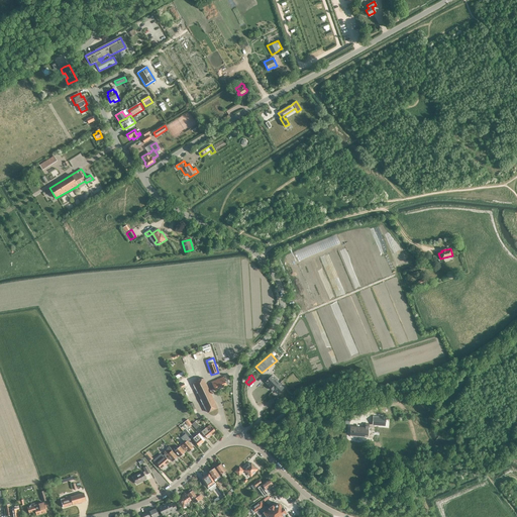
[(265,382),(278,394),(283,388),(271,376),(265,382)]
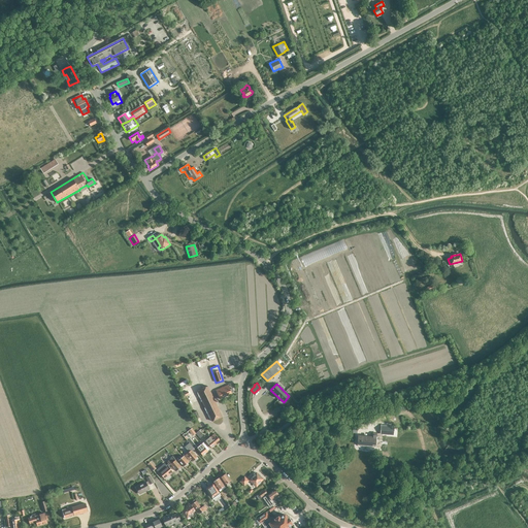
[(220,399),(232,394),(228,385),(216,391),(220,399)]
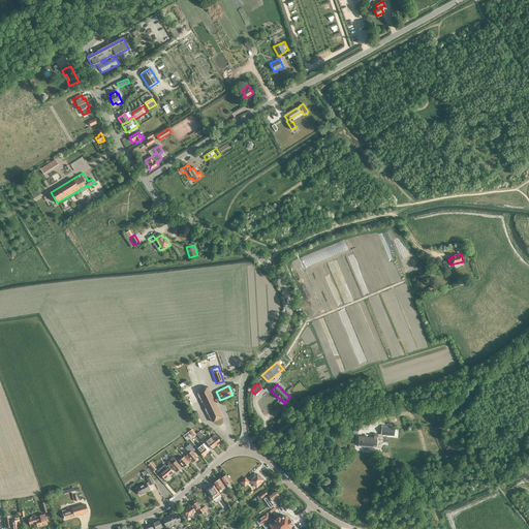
[(212,423),(222,417),(208,387),(197,393),(212,423)]
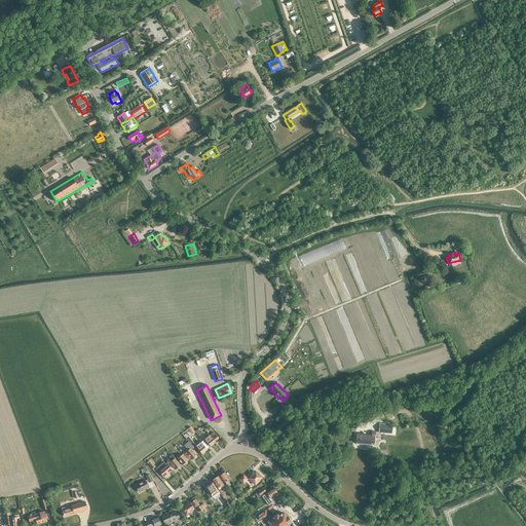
[(357,438),(355,441),(360,441),(360,443),(371,444),(371,443),(374,443),(375,431),(371,431),(371,436),(357,435),(357,438)]
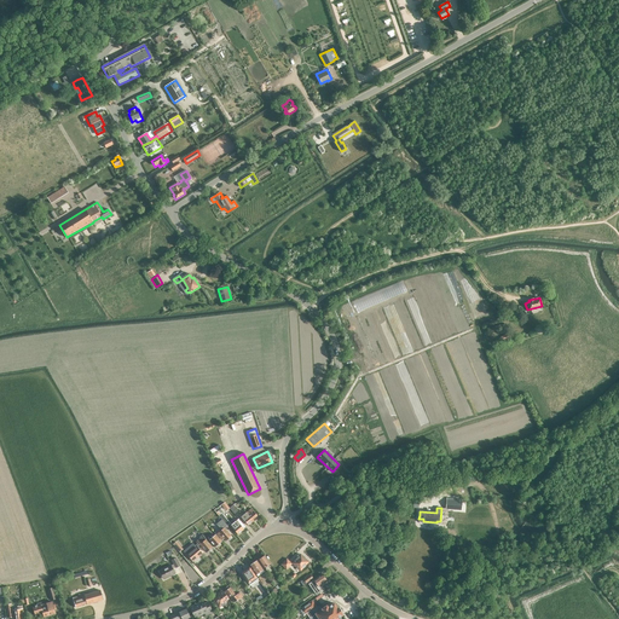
[(246,513),(253,521),(258,518),(252,509),(246,513)]
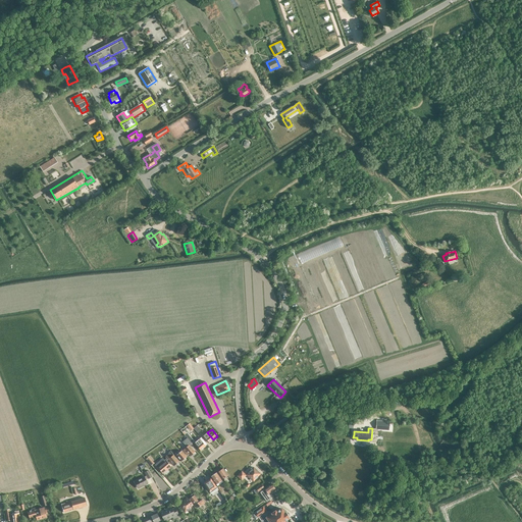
[(193,442),(194,441),(187,432),(185,434),(193,445),(194,442),(193,442)]
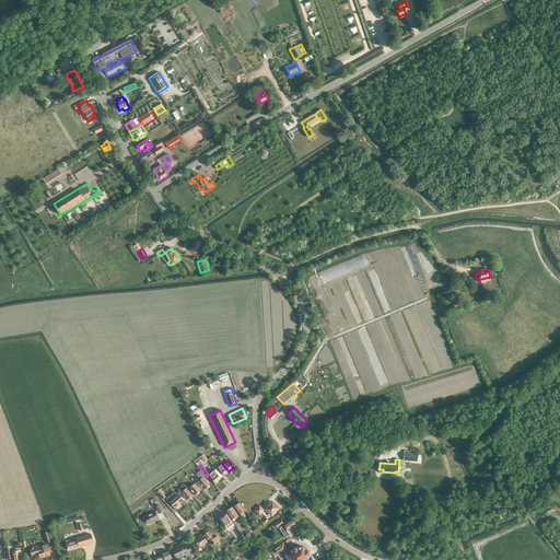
[(229,471),(222,464),(218,467),(224,476),(229,471)]
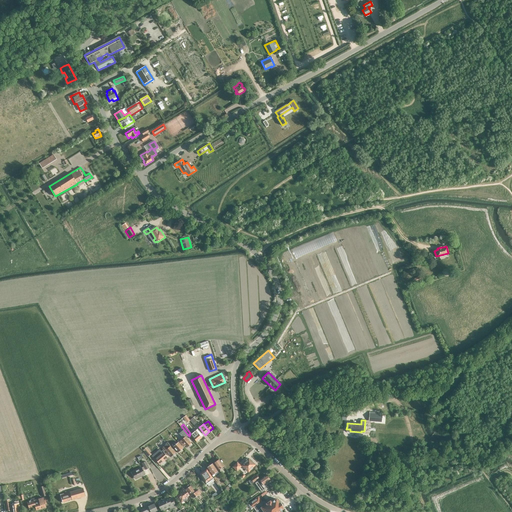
[(196,442),(203,436),(198,430),(191,436),(196,442)]
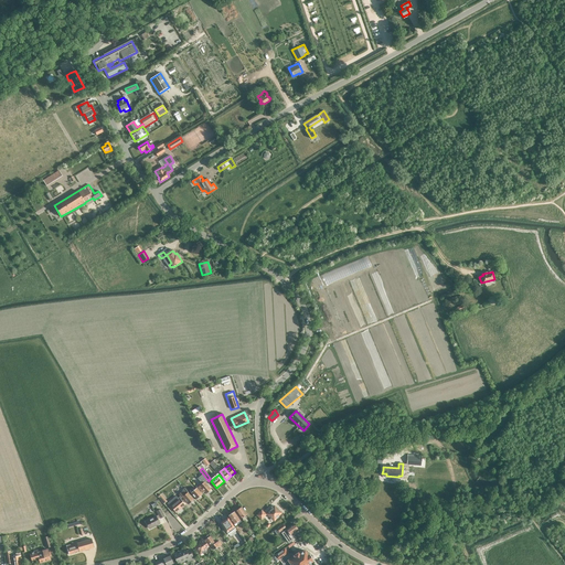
[(206,493),(211,490),(204,482),(206,480),(204,476),(199,480),(202,484),(200,486),(206,493)]
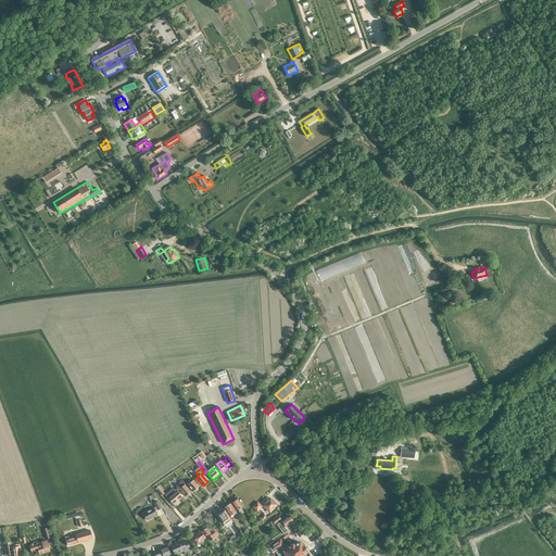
[(191,492),(185,484),(181,481),(180,481),(179,484),(178,484),(176,487),(178,490),(179,489),(186,496),(191,492)]
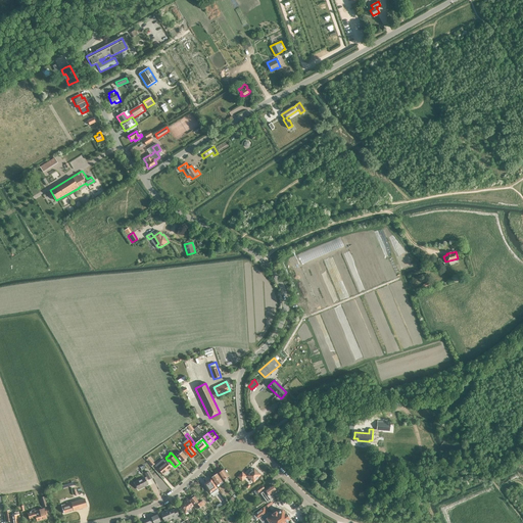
[(182,462),(187,458),(182,453),(179,455),(177,453),(176,455),(177,457),(182,462)]
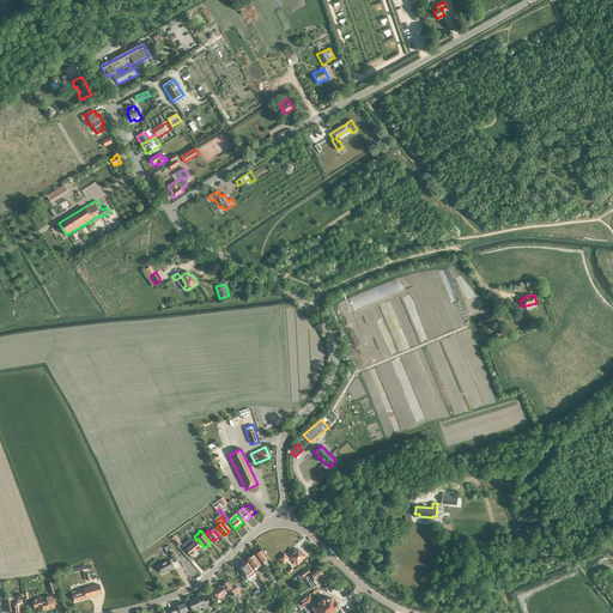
[(190,539),(187,542),(195,552),(200,548),(195,541),(194,542),(190,539)]
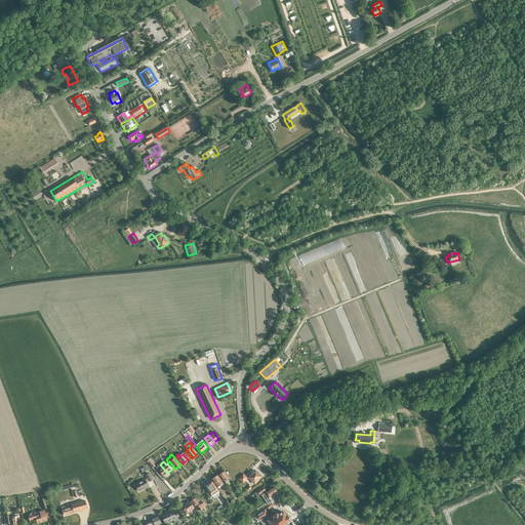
[(160,465),(156,468),(163,477),(167,473),(160,465)]
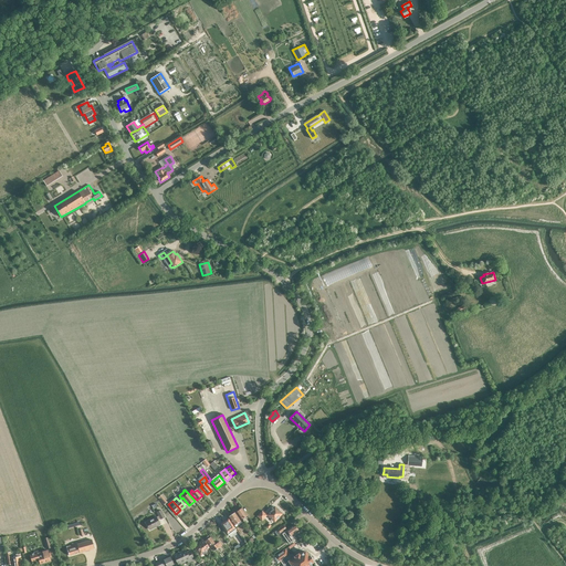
[(268,515),(274,522),(282,514),(275,506),(273,509),(273,507),(271,509),(272,510),(268,515)]
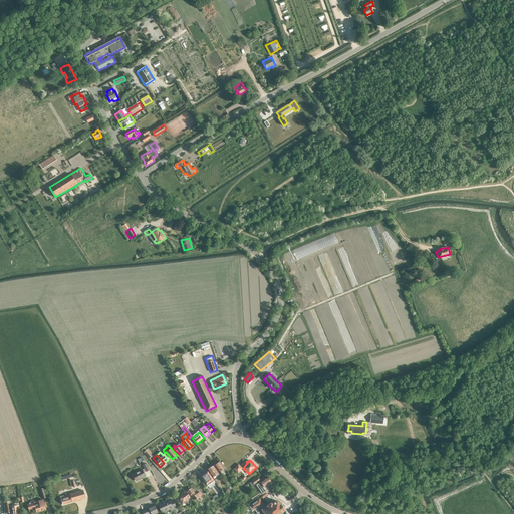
[(222,470),(225,468),(220,461),(214,465),(219,472),(220,471),(222,474),(224,472),(222,470)]
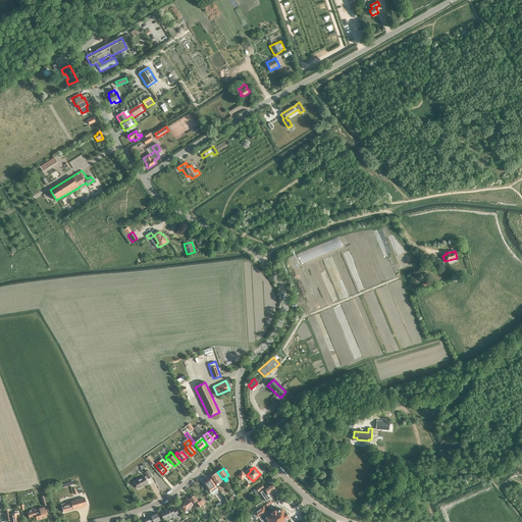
[(149,478),(152,477),(149,471),(145,472),(147,475),(135,481),(138,488),(142,486),(142,487),(148,484),(145,479),(148,478),(149,478)]
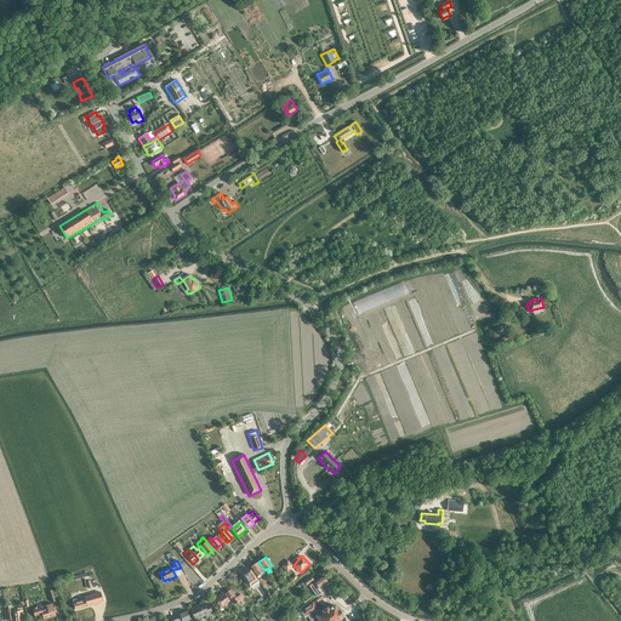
[(258,579),(266,574),(257,563),(251,568),(258,579)]
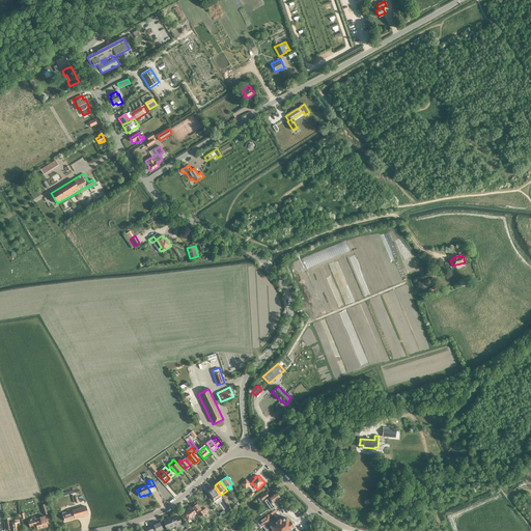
[(213,500),(220,495),(214,486),(207,492),(210,495),(213,500)]
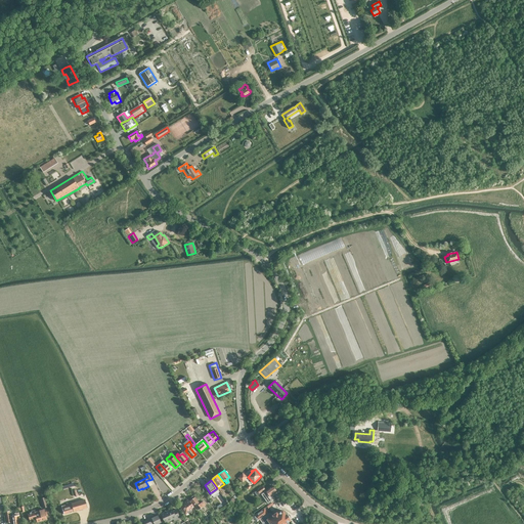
[(263,486),(255,492),(257,495),(265,489),(263,486)]
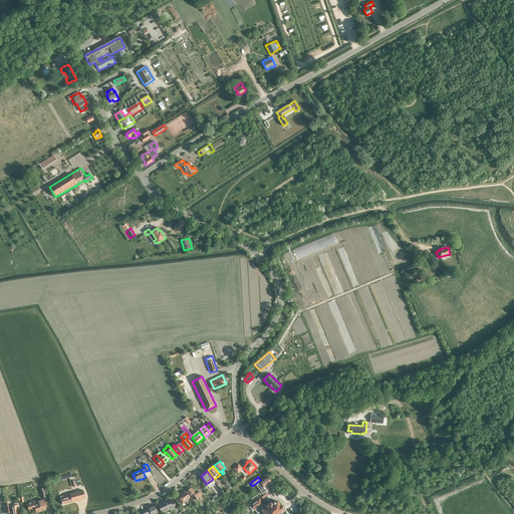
[(260,487),(261,486),(263,489),(260,491),(263,494),(267,491),(264,487),(271,482),(267,477),(260,482),(258,484),(260,487)]
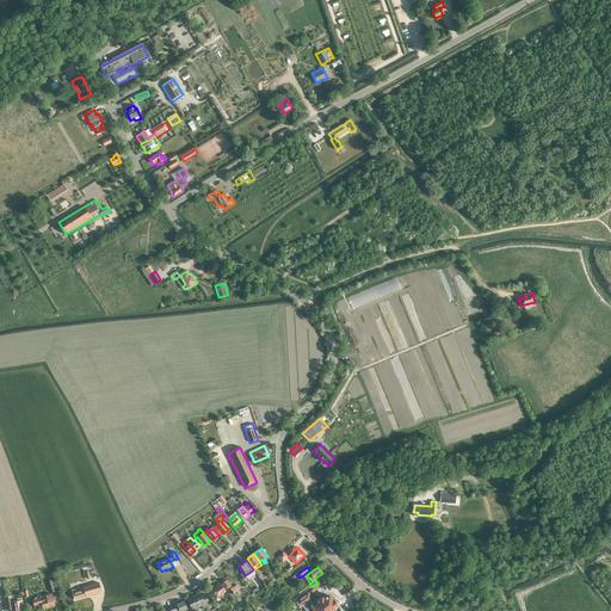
[(227,580),(222,584),(230,596),(235,592),(240,588),(236,585),(233,587),(227,580)]
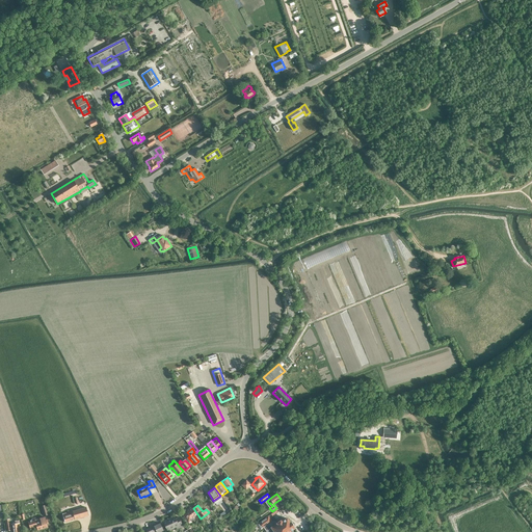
[(65,523),(88,515),(86,508),(73,511),(72,509),(68,511),(68,513),(63,514),(65,523)]
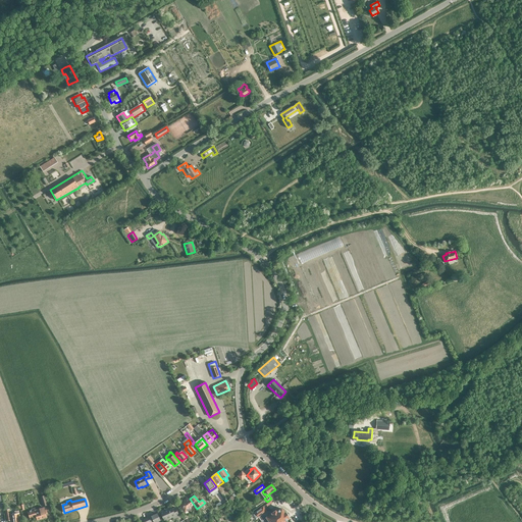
[(189,500),(179,506),(184,512),(193,505),(189,500)]
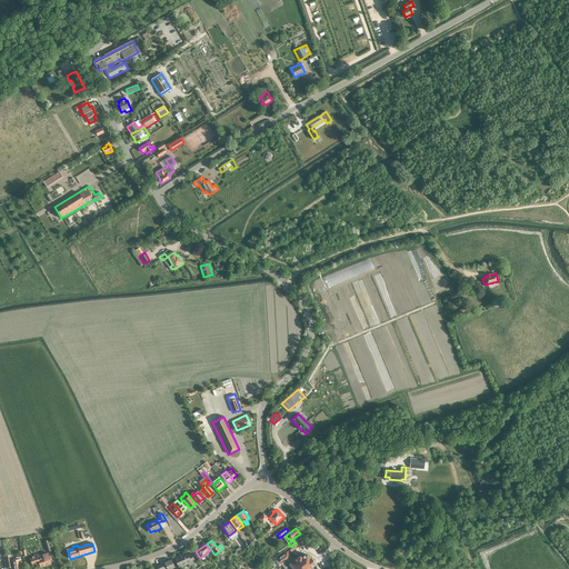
[(188,555),(187,552),(175,558),(179,568),(188,563),(190,567),(197,563),(191,552),(188,555)]
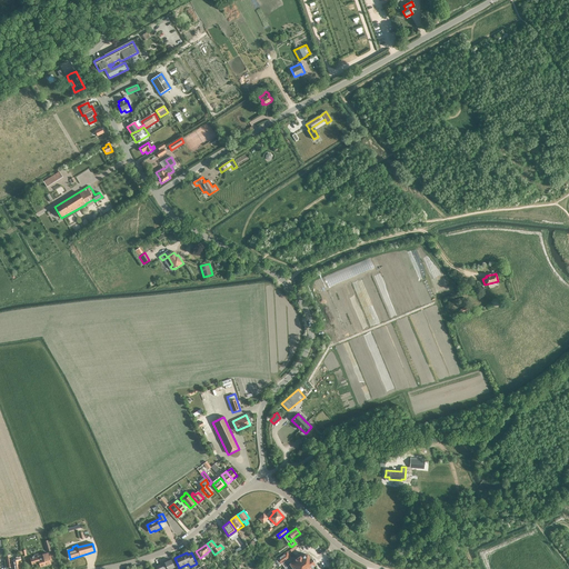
[(309,568),(315,565),(312,562),(315,561),(313,560),(311,561),(307,555),(302,558),(301,556),(296,560),(297,560),(289,566),(286,561),(291,558),(287,552),(278,558),(285,568),(309,568)]
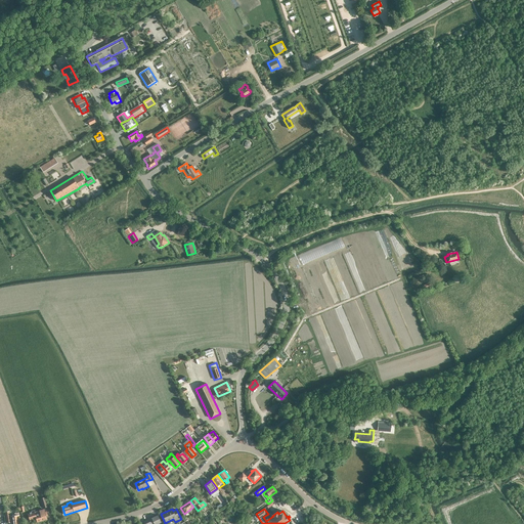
[(44,510),(39,512),(42,521),(47,519),(46,516),(48,515),(47,512),(45,513),(44,510)]
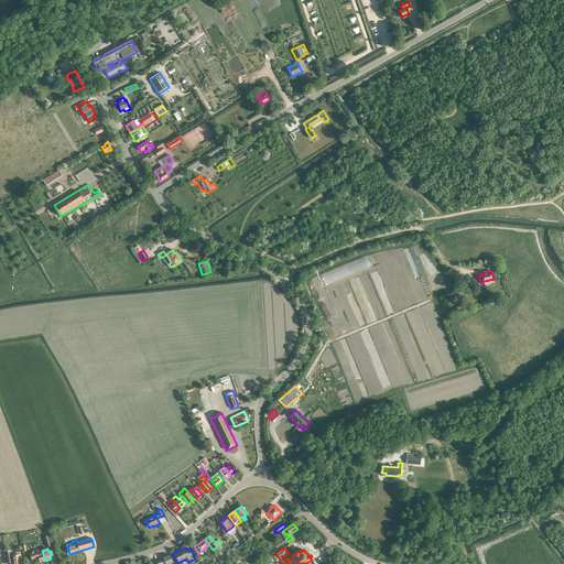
[(45,561),(42,551),(34,553),(33,552),(32,552),(32,553),(30,554),(32,560),(39,557),(40,562),(45,561)]
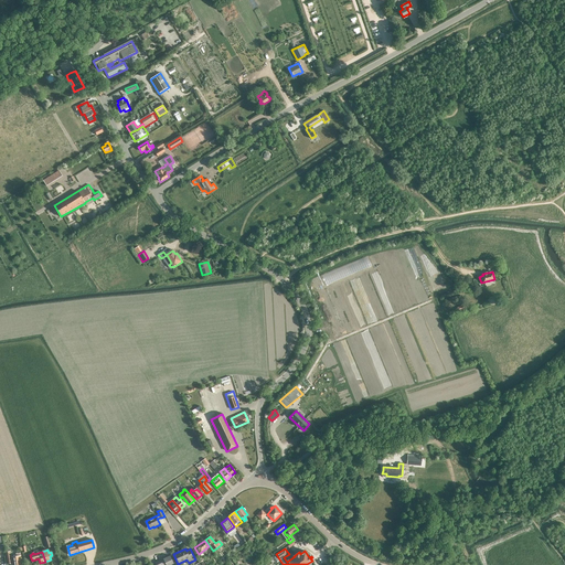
[(20,564),(20,560),(21,560),(20,553),(16,553),(17,556),(12,557),(12,564),(20,564)]
